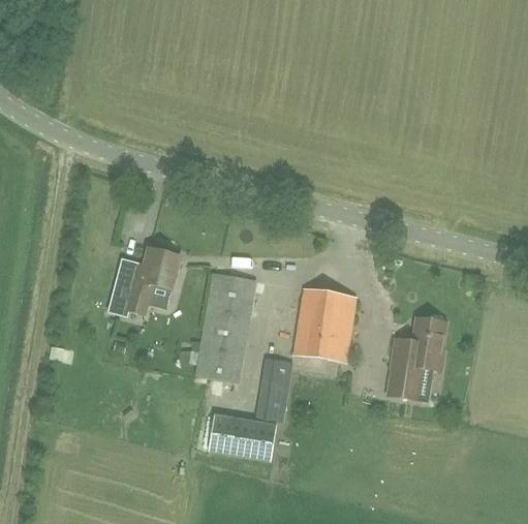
[(178,254),(168,252),(168,249),(166,245),(156,243),(153,245),(152,248),(148,247),(144,263),(138,260),(128,258),(121,256),(106,309),(115,311),(125,314),(126,310),(142,314),(148,294),(150,283),(168,288),(169,288),(178,254)]
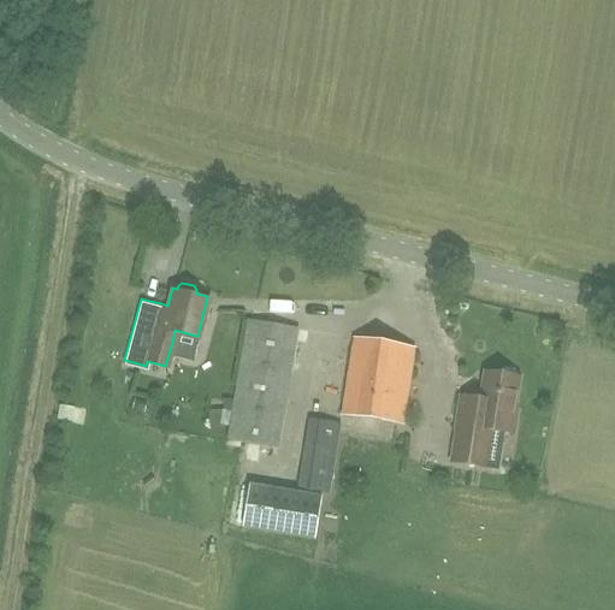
[(248,317),(228,436),(276,444),(296,325),(248,317)]
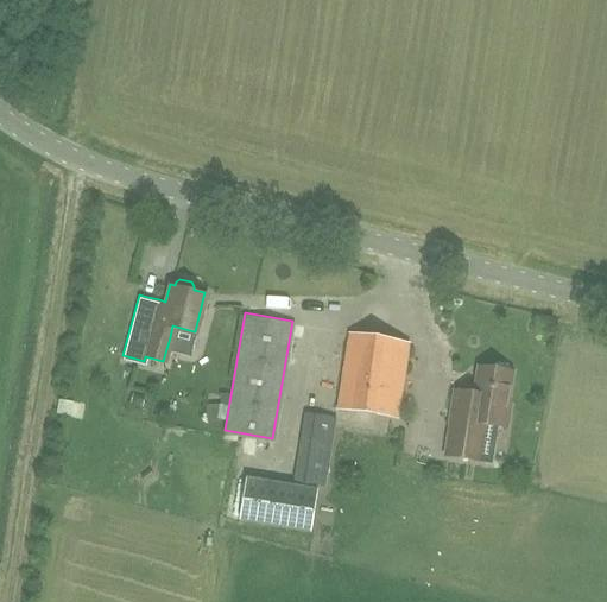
[(347,330),(336,405),(396,413),(406,338),(347,330)]
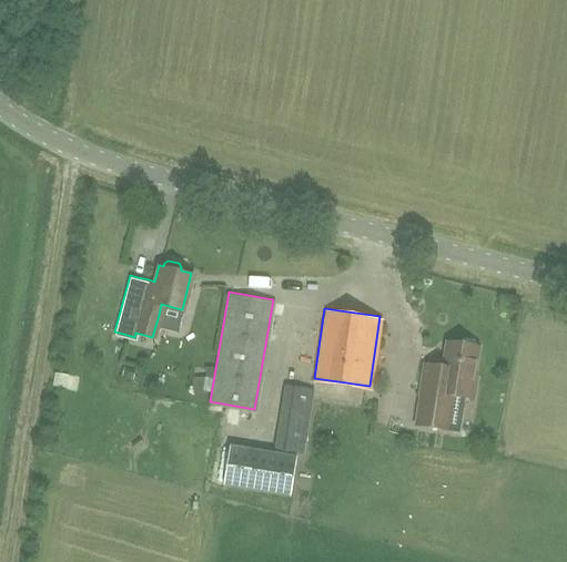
[(443,363),(424,360),(419,390),(421,390),(417,420),(447,425),(448,423),(443,422),(446,394),(452,395),(453,390),(473,392),(476,373),(473,371),(477,341),(475,340),(475,337),(473,334),(463,333),(459,335),(459,338),(446,337),(443,363)]
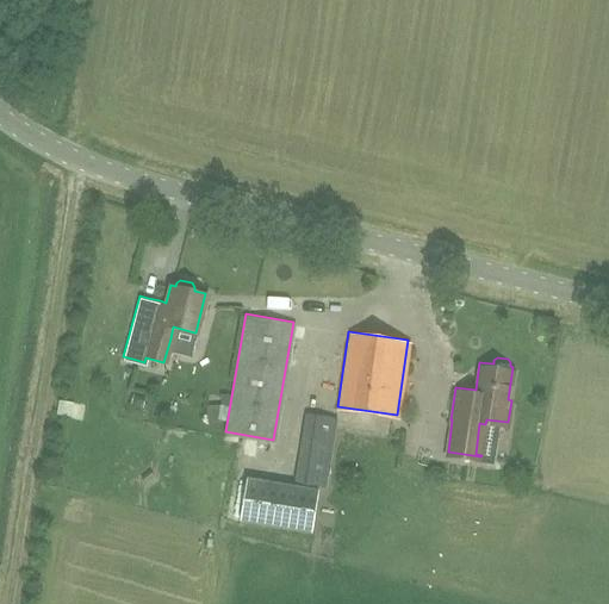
[(304,410),(302,425),(292,480),(327,485),(337,415),(304,410)]
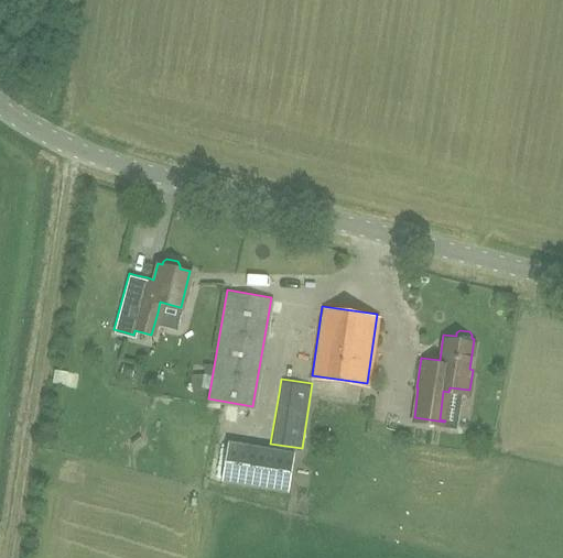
[(294,449),(270,447),(226,439),(220,480),(288,491),(294,451),(294,449)]
